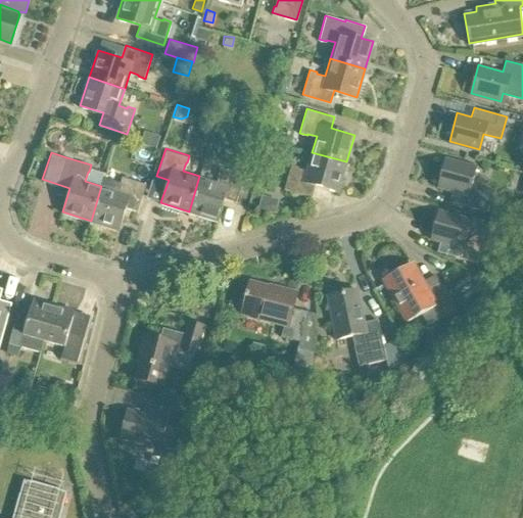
[(346,161),(312,152),(306,170),(297,168),(298,166),(290,163),(283,189),(312,197),(316,185),(338,191),(346,161)]
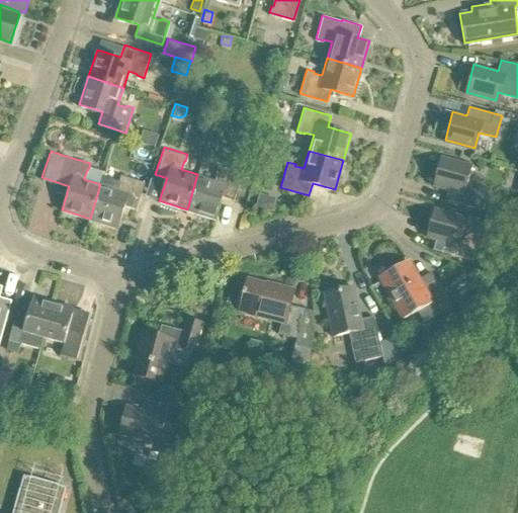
[(470,163),(440,156),(433,183),(448,187),(445,196),(483,206),(488,187),(473,183),(475,179),(467,177),(470,163)]
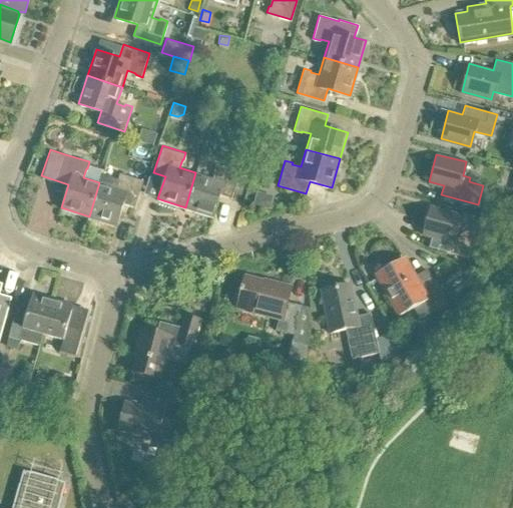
[(195,172),(185,207),(212,215),(219,193),(232,196),(233,190),(240,193),(247,173),(240,170),(240,169),(216,161),(213,168),(215,169),(212,178),(195,172)]
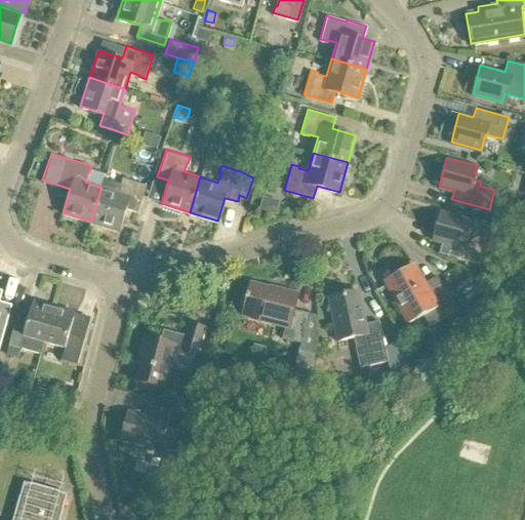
[(102,187),(91,222),(119,230),(126,206),(138,210),(148,183),(123,175),(121,182),(106,176),(102,187)]
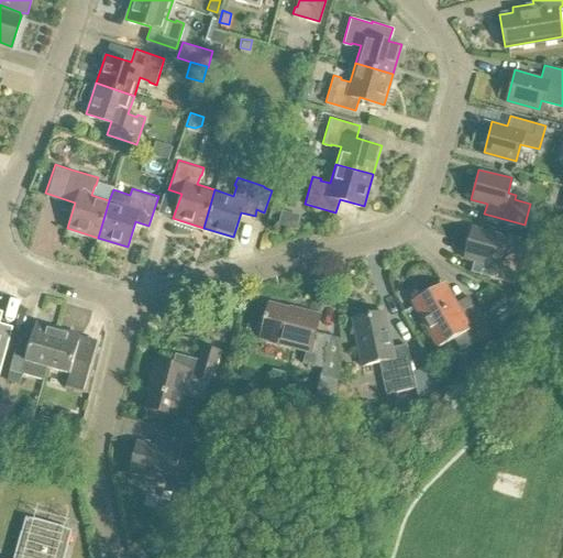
[(507,236),(473,226),(464,256),(492,264),(489,274),(514,281),(517,270),(498,264),(507,236)]
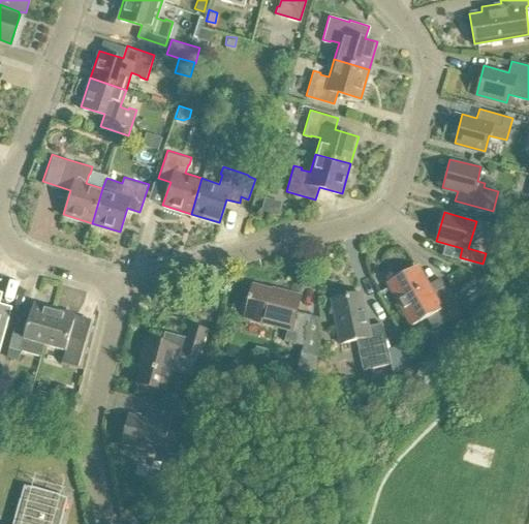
[(488,274),(500,278),(505,262),(493,257),(488,274)]
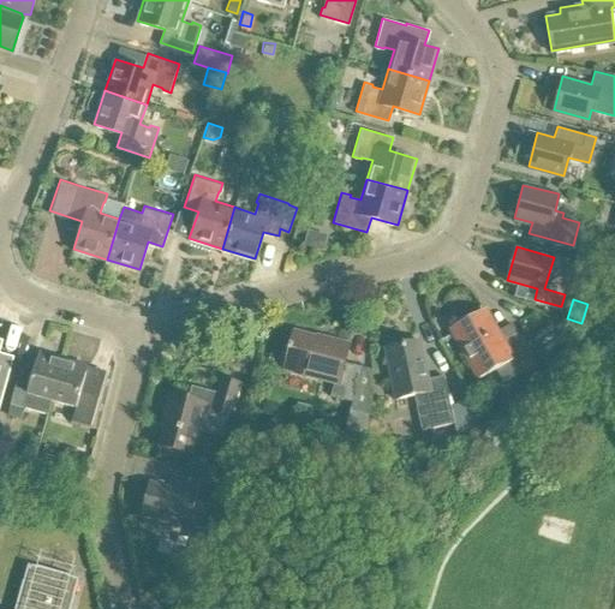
[(487,311),(453,330),(476,372),(493,363),(502,380),(535,362),(517,329),(502,338),(487,311)]
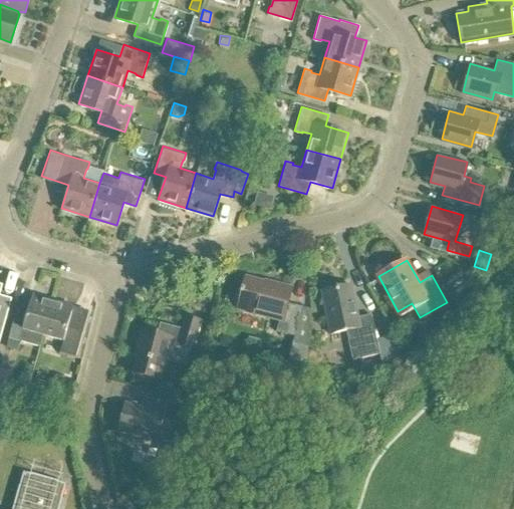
[(272,282),(246,275),(238,306),(279,317),(276,328),(294,333),(296,327),(302,304),(287,300),(291,285),(273,280),(272,282)]
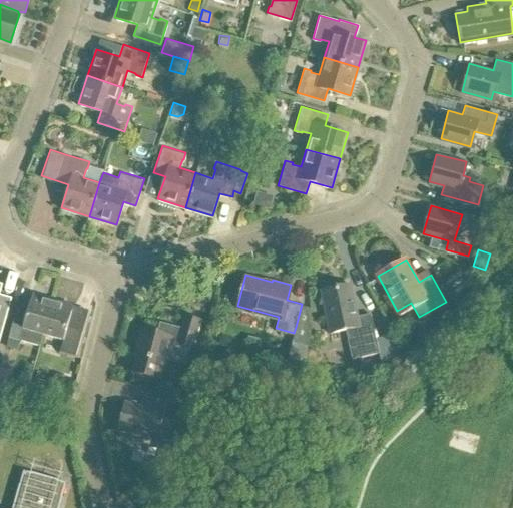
[(350,283),(321,289),(330,330),(345,327),(352,357),(379,351),(370,311),(357,314),(350,283)]
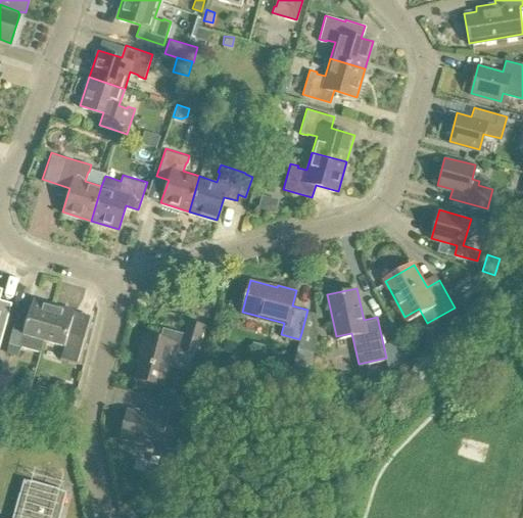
[(43,338),(53,303),(33,297),(27,320),(16,317),(9,341),(40,350),(43,338)]
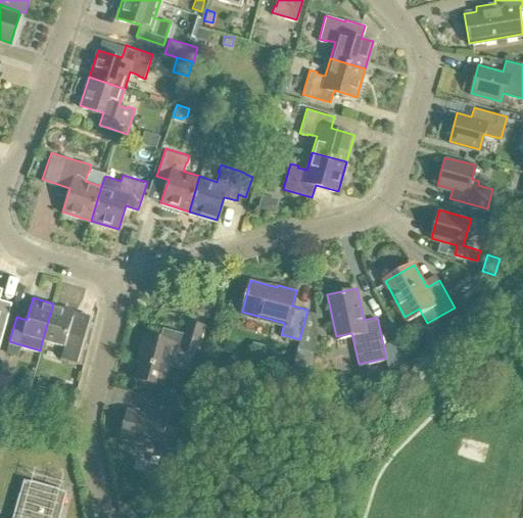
[(0,342),(12,302),(0,298),(0,342)]
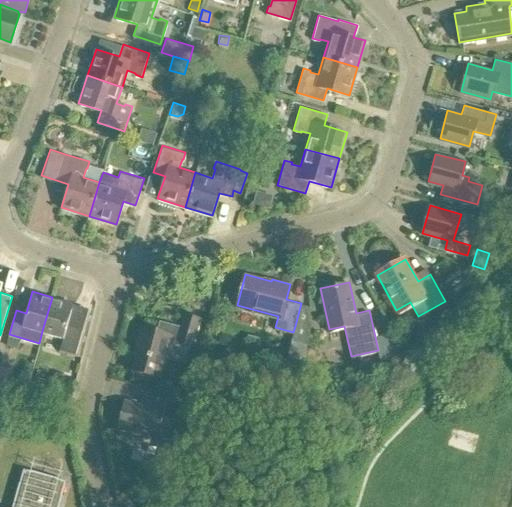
[(52,297),(42,331),(63,337),(60,350),(76,354),(83,328),(67,324),(73,303),(52,297)]
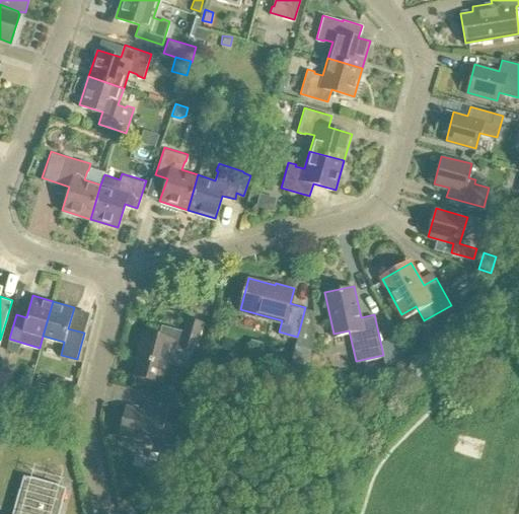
[(158,336),(143,332),(137,351),(141,352),(135,375),(161,382),(172,343),(194,349),(201,321),(187,318),(183,329),(161,324),(158,336)]
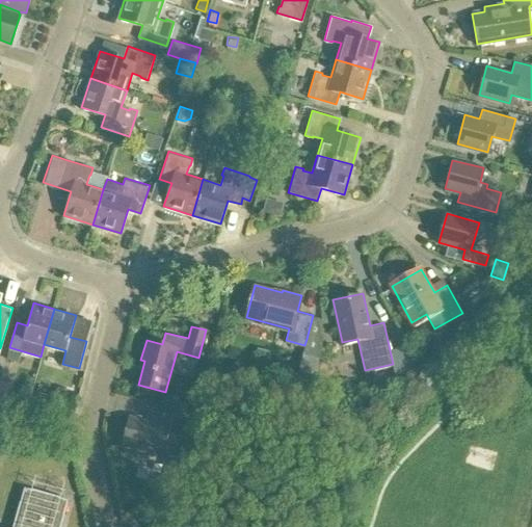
[(307,339),(304,345),(298,370),(299,371),(299,373),(310,375),(310,374),(320,375),(319,341),(307,339)]
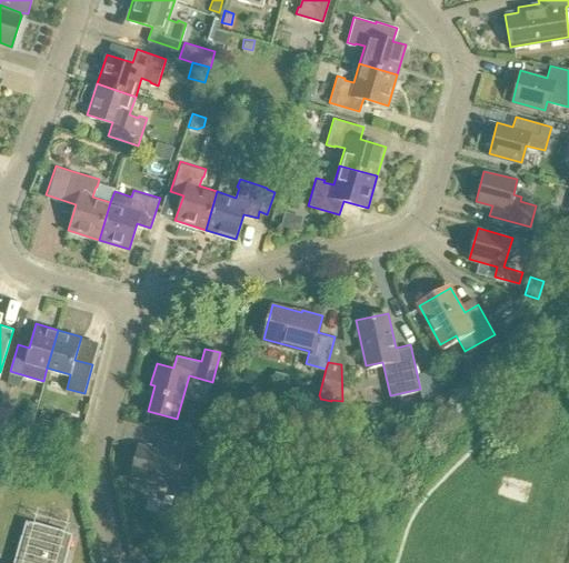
[(156,448),(139,444),(131,474),(167,483),(170,465),(178,468),(180,461),(196,465),(202,440),(206,441),(209,430),(192,425),(191,430),(196,431),(193,438),(186,435),(186,436),(160,430),(156,448)]
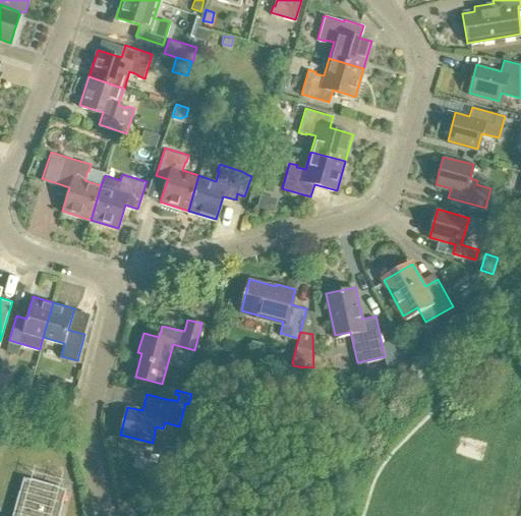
[(9,398),(7,407),(19,410),(21,401),(9,398)]
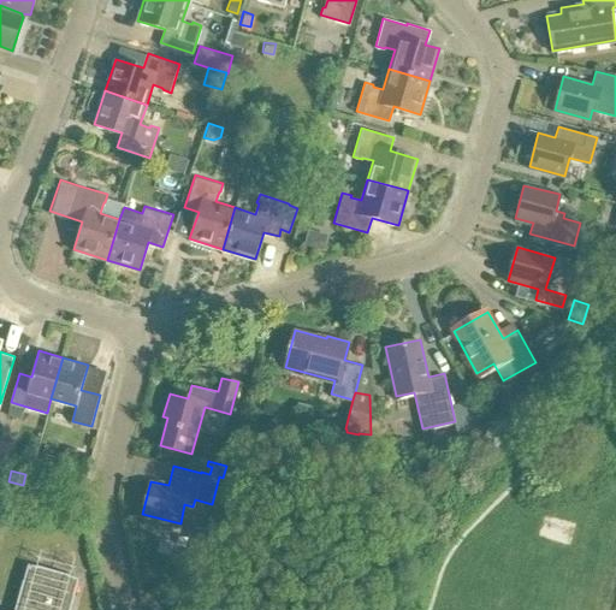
[(184,549),(200,552),(206,528),(194,526),(189,529),(184,549)]
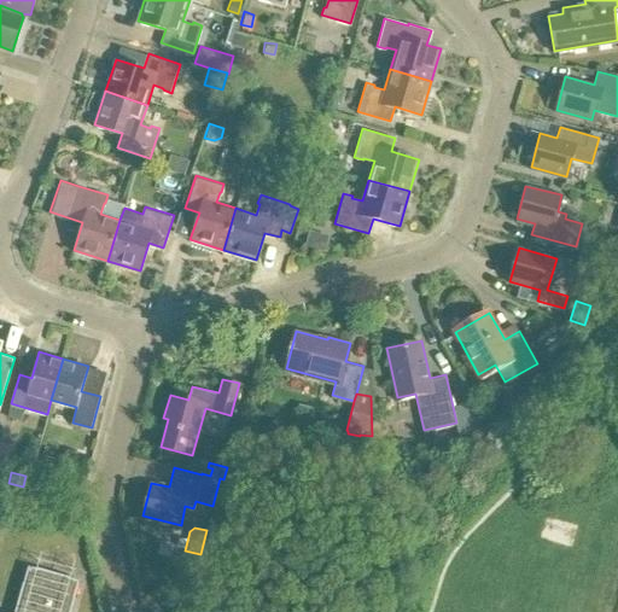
[(69,611),(75,595),(79,580),(29,565),(24,581),(13,611),(69,611)]
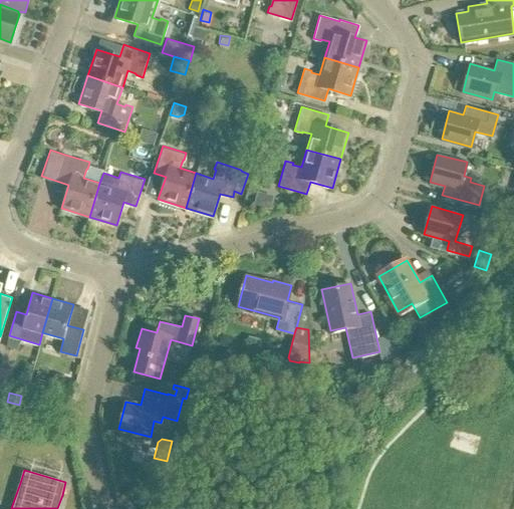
[(144,499),(141,508),(155,508),(157,502),(144,499)]
